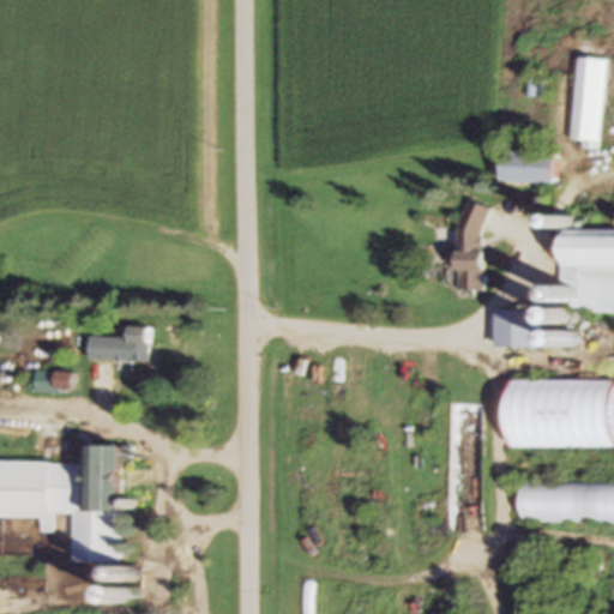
[(606,61),(577,59),(571,142),(600,144),(606,61)]
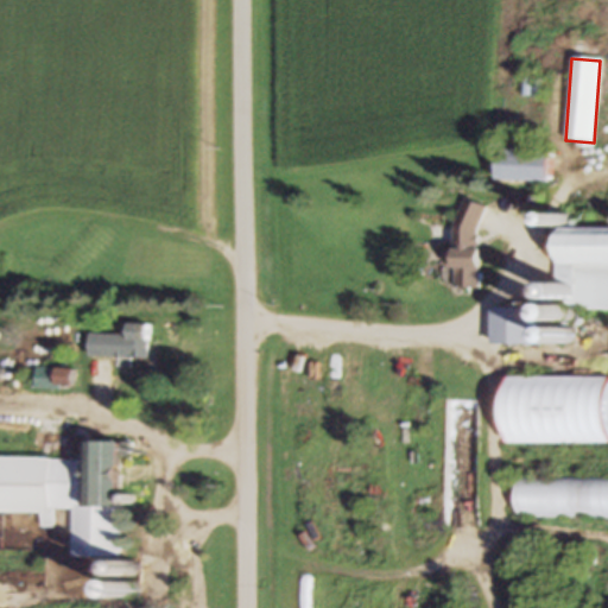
[(523,97),(542,97),(542,81),(523,81),(523,97)]
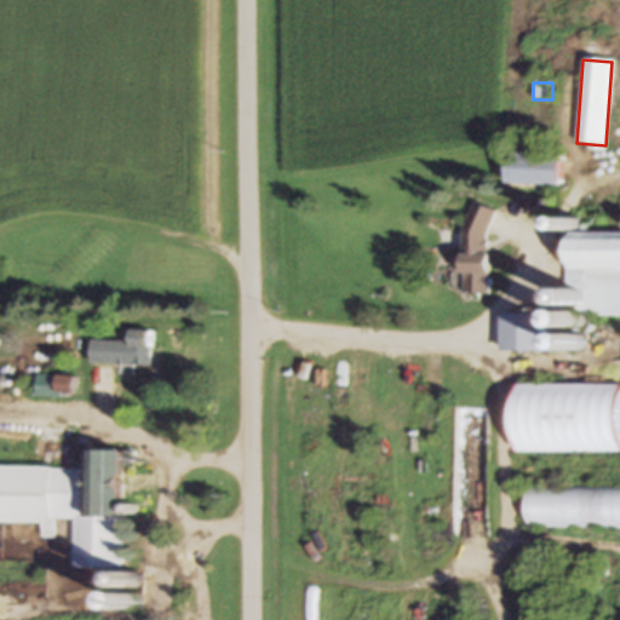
[(561,187),(561,154),(506,153),(506,187),(561,187)]
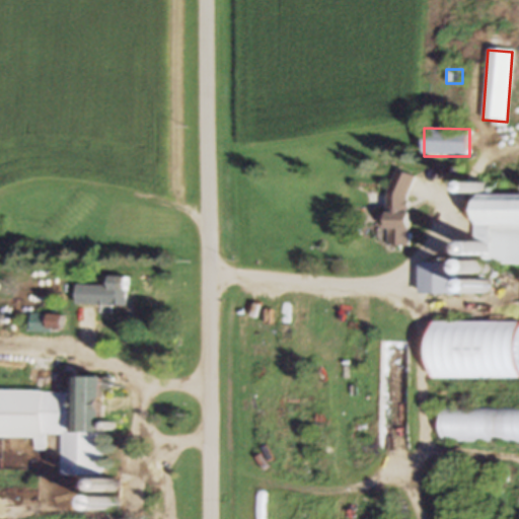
[(409,247),(412,174),(389,173),(386,246),(409,247)]
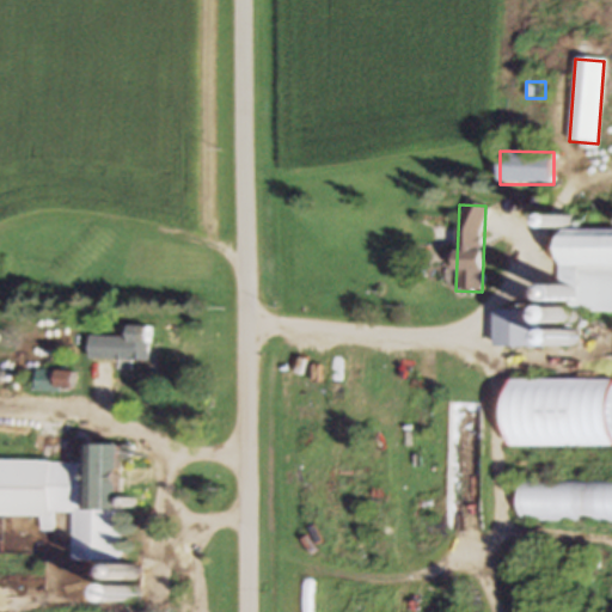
[(611,232),(560,232),(560,286),(544,286),(544,303),(573,303),(573,313),(611,312),(611,232)]
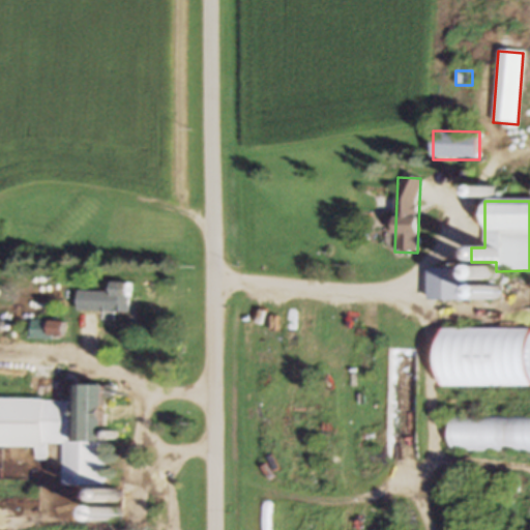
[(428,301),(466,301),(466,269),(428,269),(428,301)]
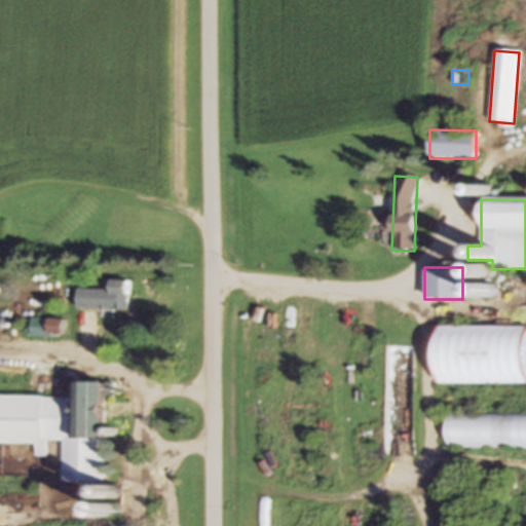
[(109,291),(77,290),(77,310),(126,311),(127,282),(109,282),(109,291)]
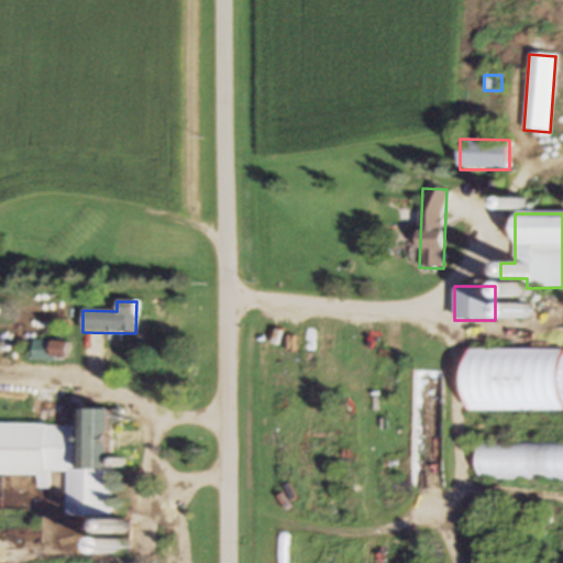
[(32,363),(68,363),(68,342),(32,342),(32,363)]
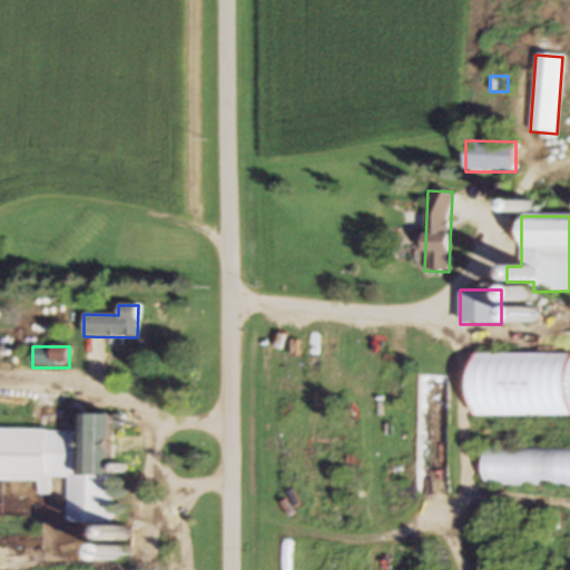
[(569,354),(472,355),(472,418),(569,416),(569,354)]
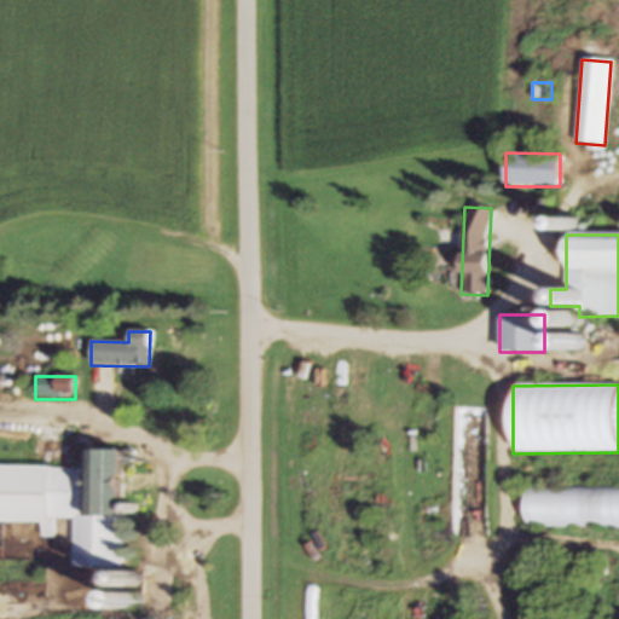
[(119,570),(120,452),(85,452),(85,469),(0,468),(0,524),(42,525),(42,538),(53,538),(55,520),(73,520),(73,568),(119,570)]
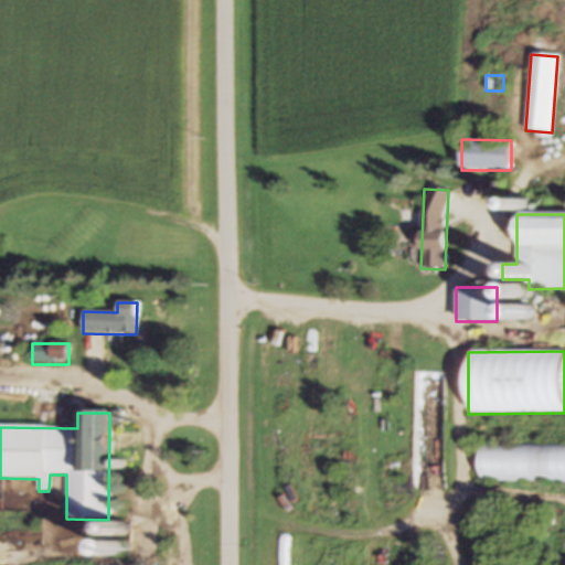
[(564,445),(479,445),(479,481),(564,480),(564,445)]
